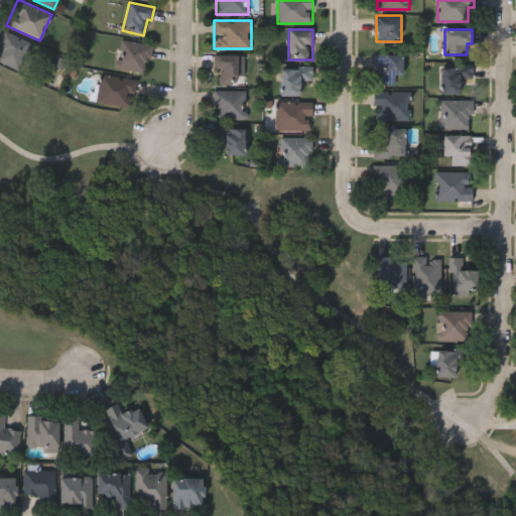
[(0,60),(0,40),(5,30),(32,43),(19,70),(0,60)]
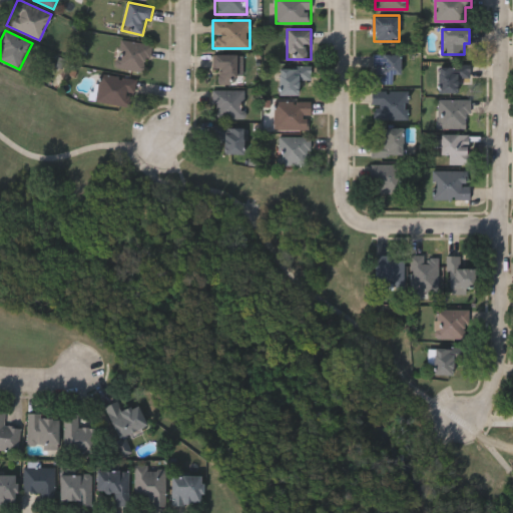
[(146,72),(116,67),(120,39),(151,44),(146,72)]
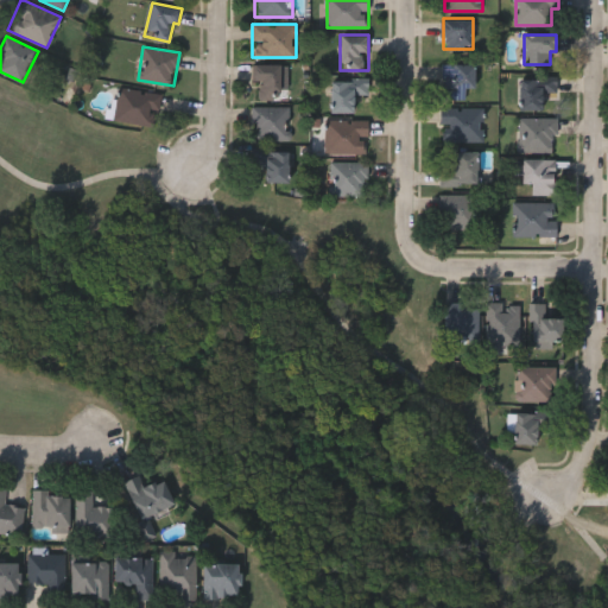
[(254,64),(280,64),(280,99),(254,99),(254,64)]
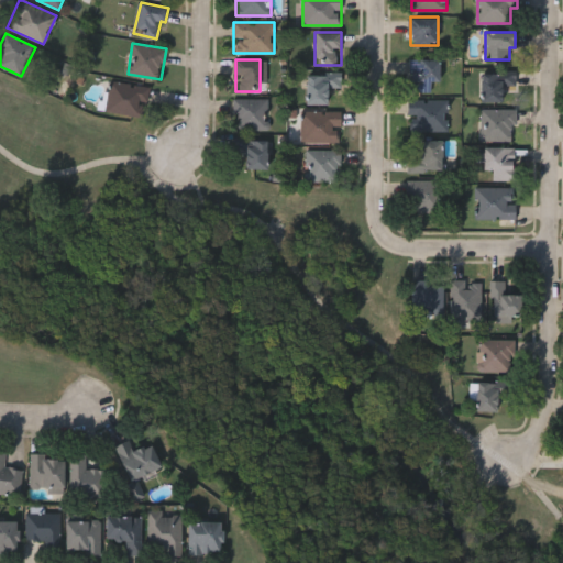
[(439,90),(409,90),(409,59),(439,59),(439,90)]
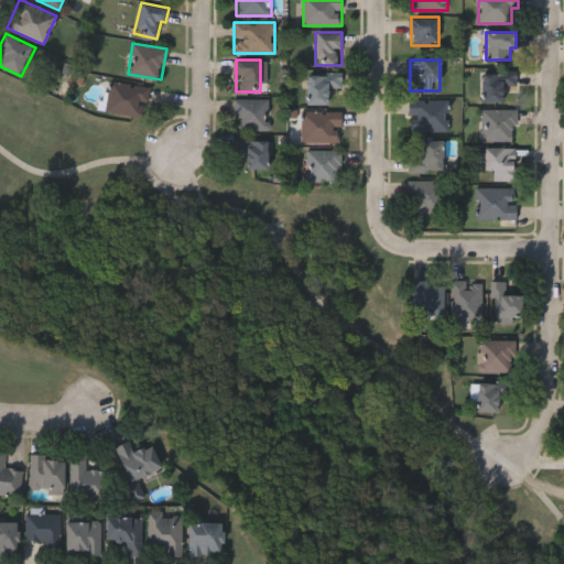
[(481,101),(481,72),(518,72),(518,85),(505,85),(505,101),(481,101)]
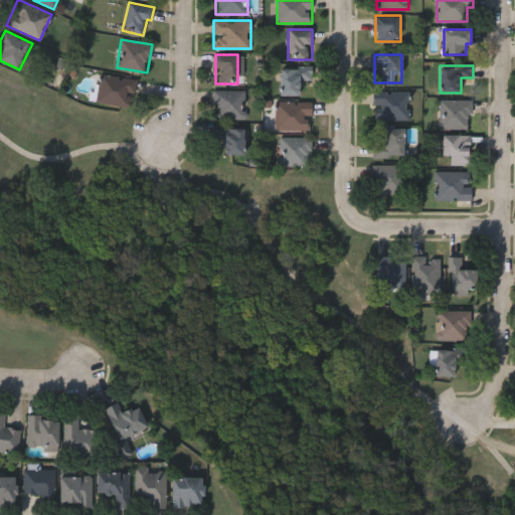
[(312,79),(301,79),(301,96),(280,96),(280,66),(312,66),(312,79)]
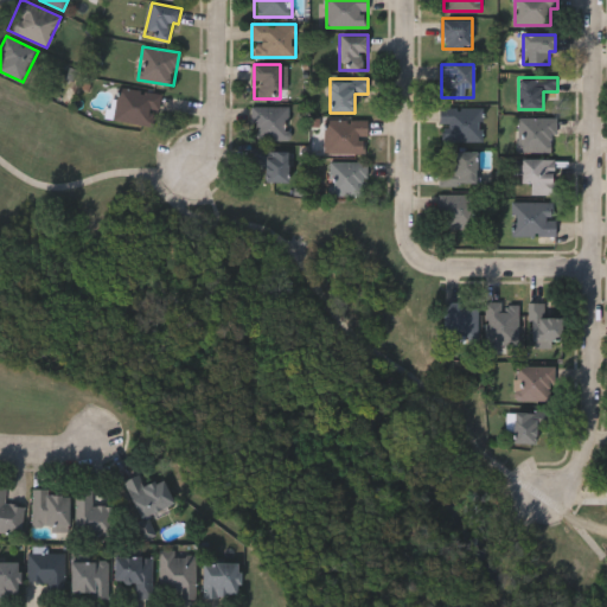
[(113,119),(119,85),(161,94),(155,127),(113,119)]
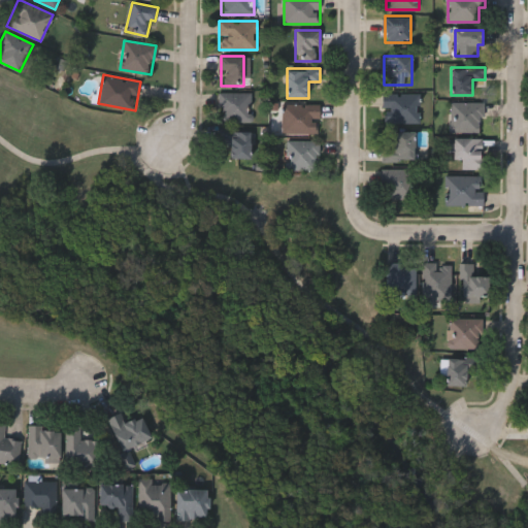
[(252,122),(219,122),(219,92),(252,92),(252,122)]
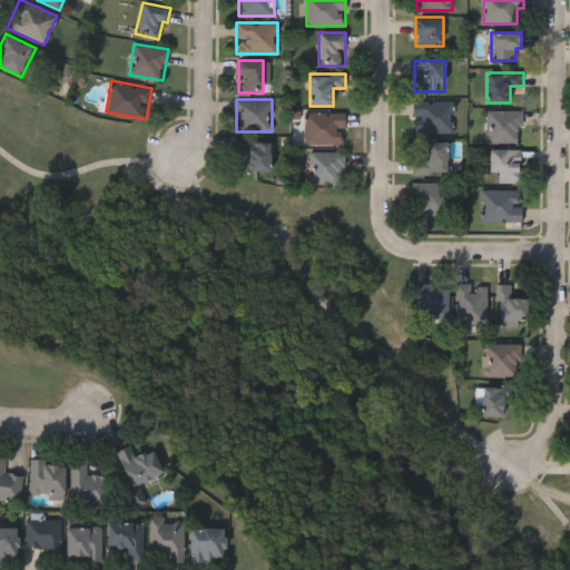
[(413,131),(413,99),(452,99),(452,131),(413,131)]
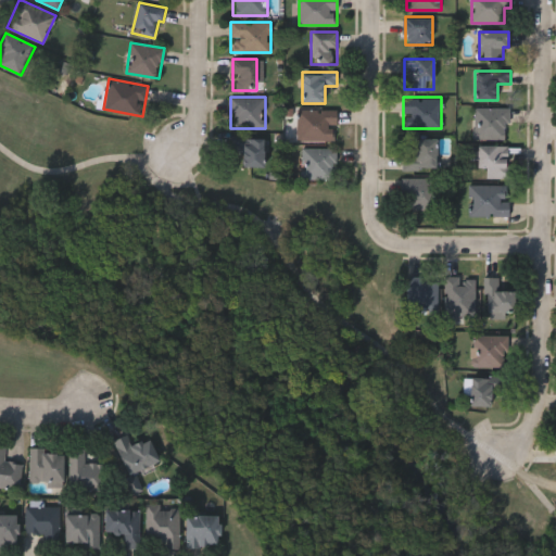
[(508,138),(475,138),(475,106),(508,106),(508,138)]
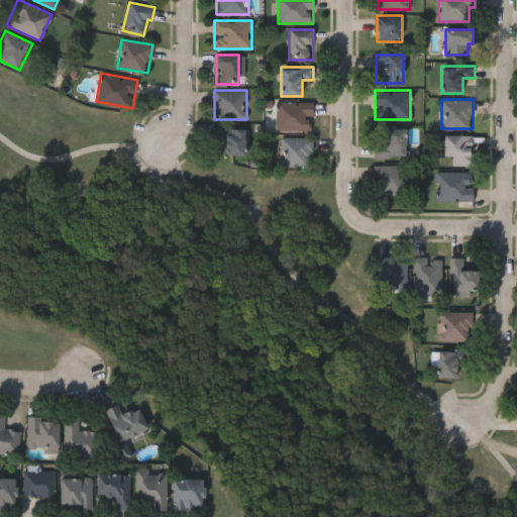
[(277,101),(313,101),(313,130),(277,130),(277,101)]
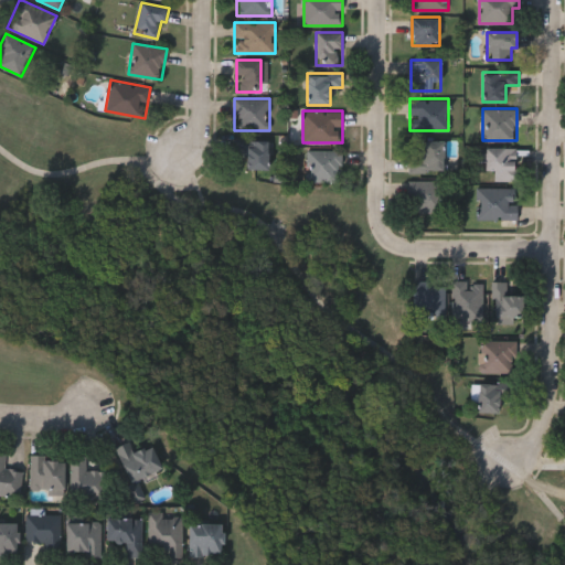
[(246,157),(233,157),(233,140),(267,140),(267,169),(246,169),(246,157)]
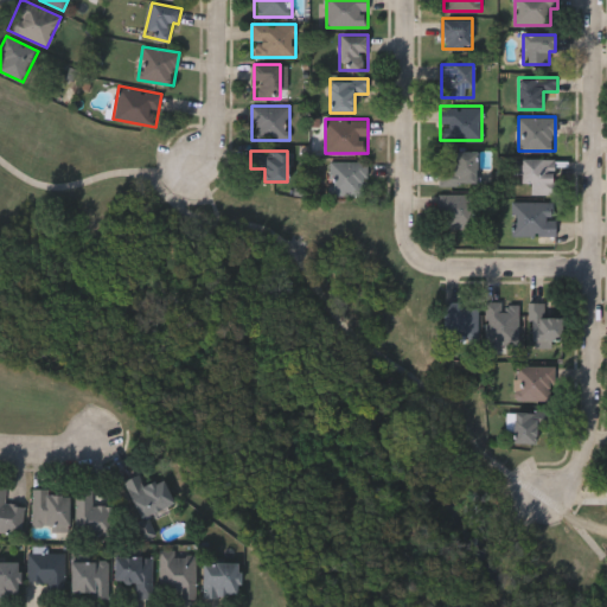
[(440,172),(453,172),(453,151),(475,151),(475,185),(440,185),(440,172)]
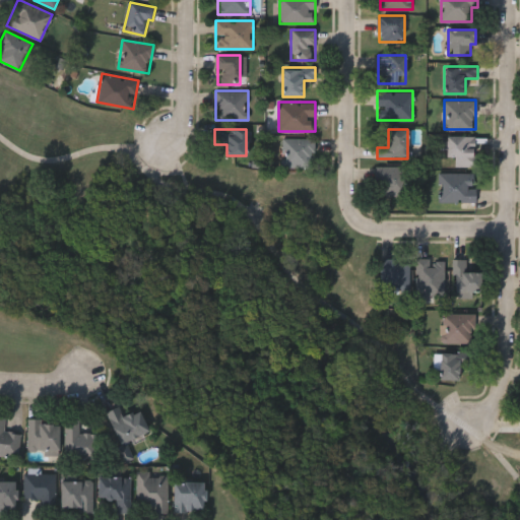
[(476,135),(476,166),(454,166),(454,156),(447,156),(447,135),(476,135)]
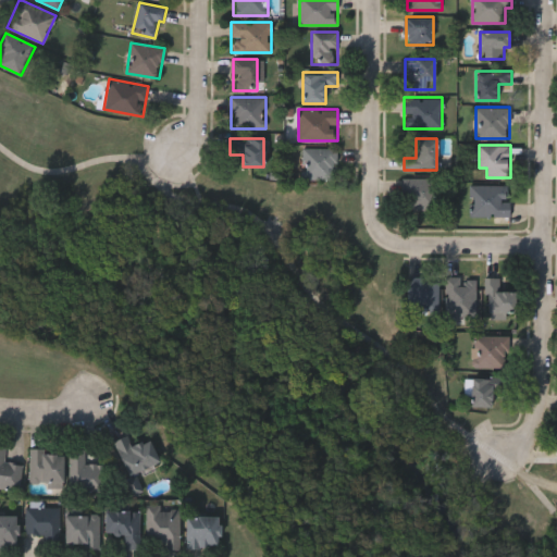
[(337,178),(301,178),(301,147),(337,147),(337,178)]
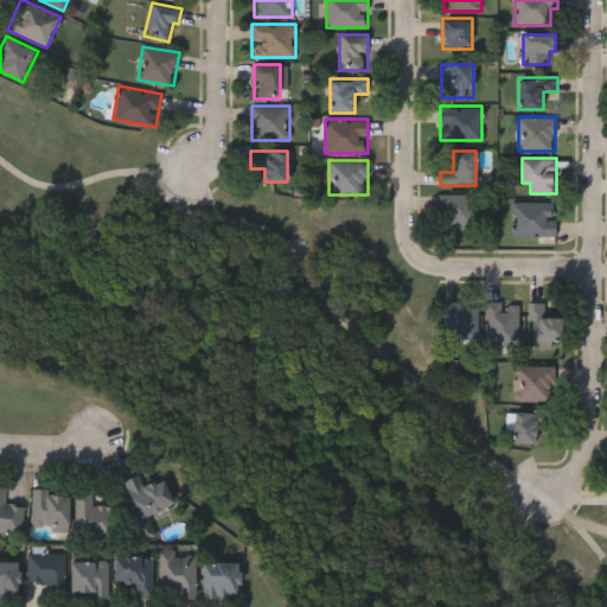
[(440,227),(440,195),(475,195),(475,227),(440,227)]
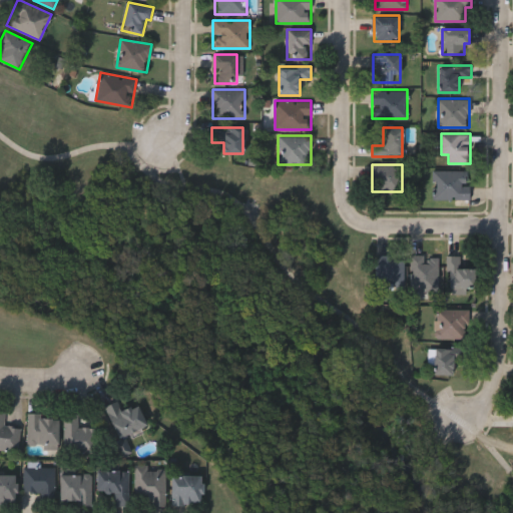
[(434,170),(469,170),(469,197),(434,197),(434,170)]
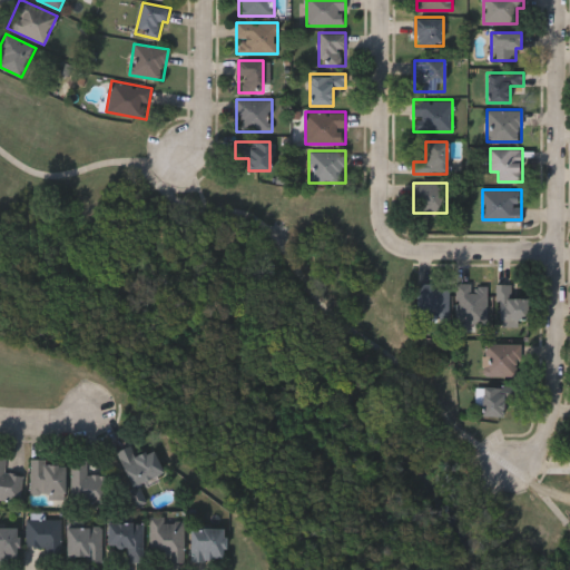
[(446,316),(419,316),(419,283),(446,283),(446,316)]
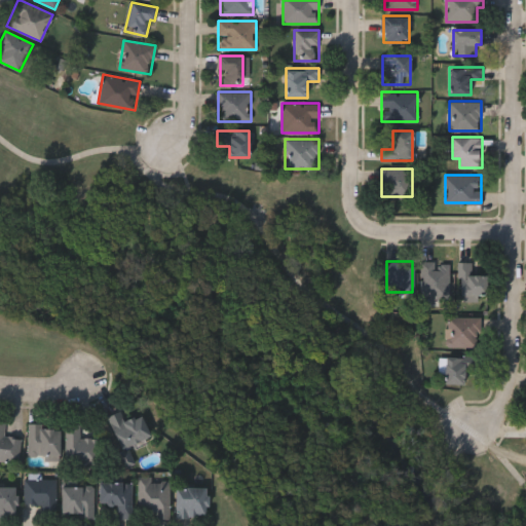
[(451,261),(451,298),(421,298),(421,261),(451,261)]
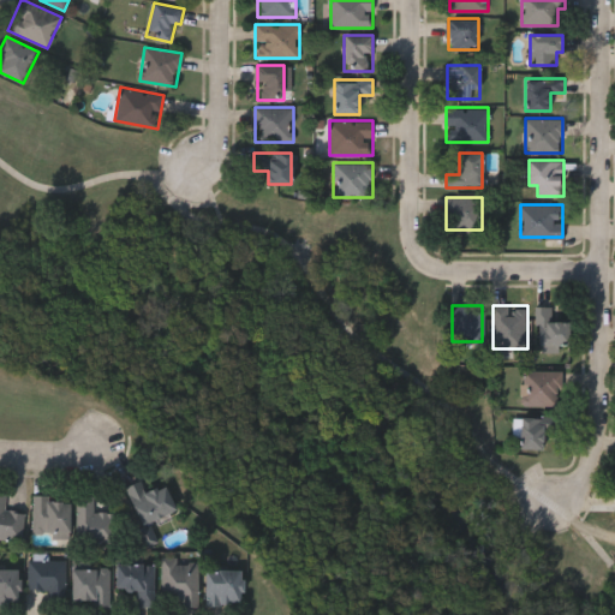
[(569,342),(557,344),(557,351),(537,352),(536,305),(551,305),(553,320),(568,318),(569,342)]
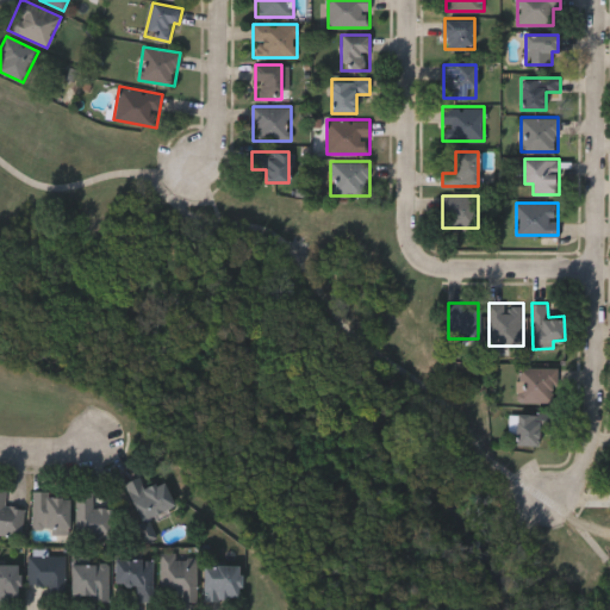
[(555,400),(518,400),(518,369),(555,369),(555,400)]
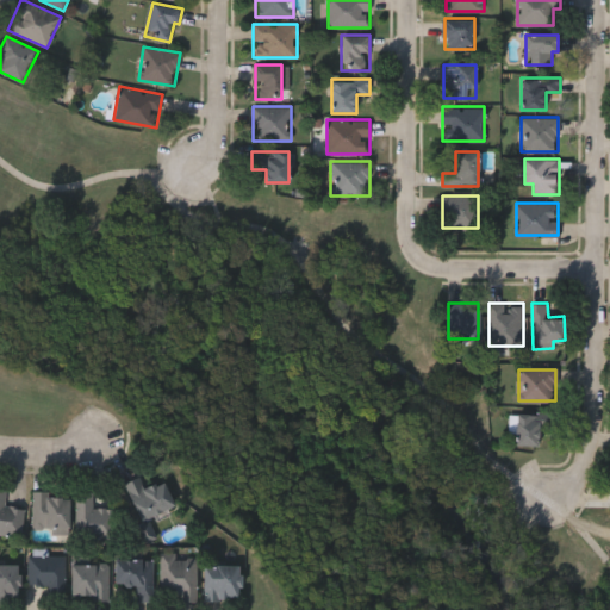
[(539,443),(515,443),(515,412),(554,412),(554,427),(539,427),(539,443)]
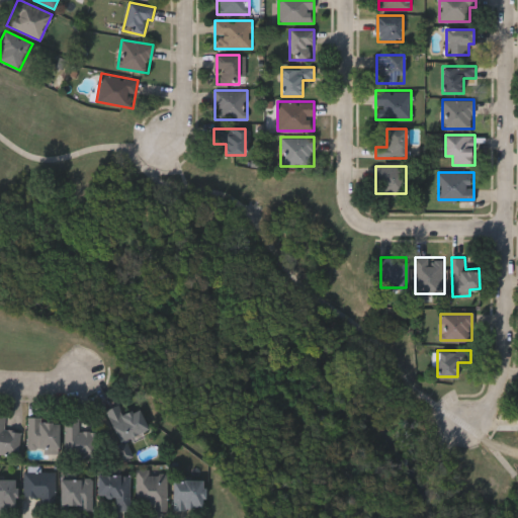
[(105,409),(118,403),(121,413),(138,406),(148,428),(118,440),(105,409)]
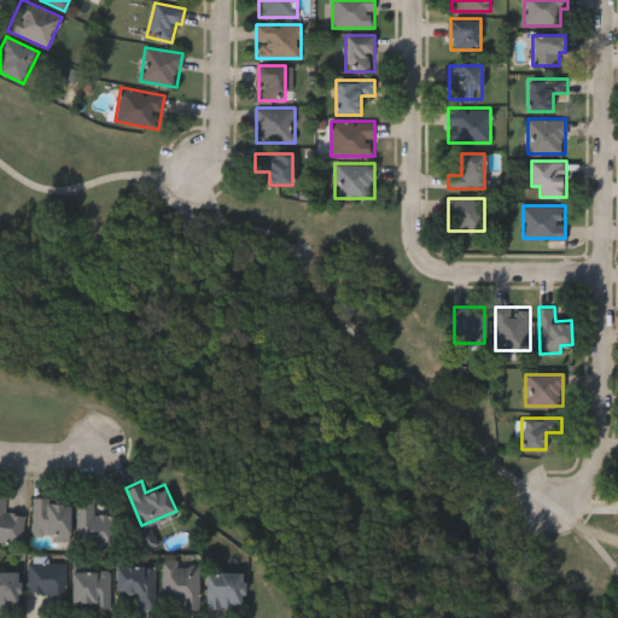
[(24,513),(23,541),(0,538),(0,491),(6,493),(5,512),(24,513)]
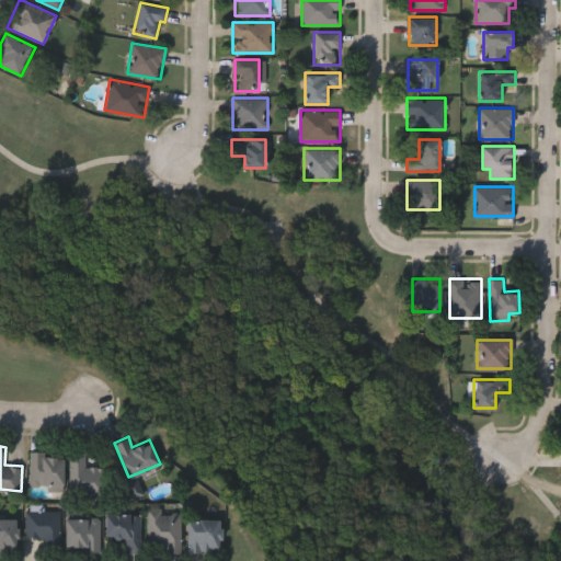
[(63,450),(64,488),(31,488),(30,451),(63,450)]
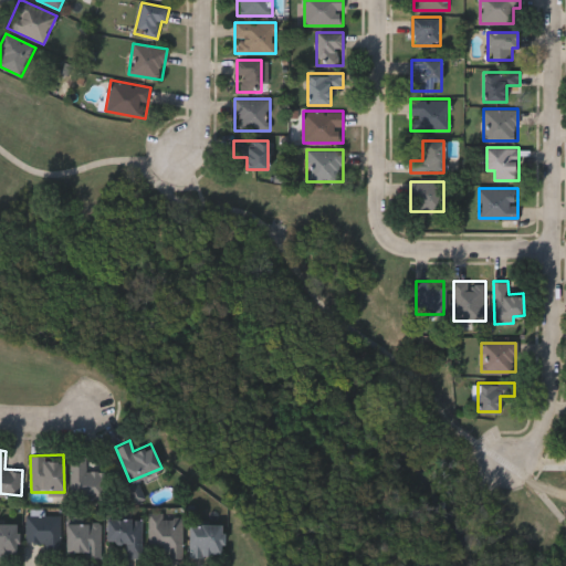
[(105,469),(106,496),(71,498),(71,454),(86,454),(86,469),(105,469)]
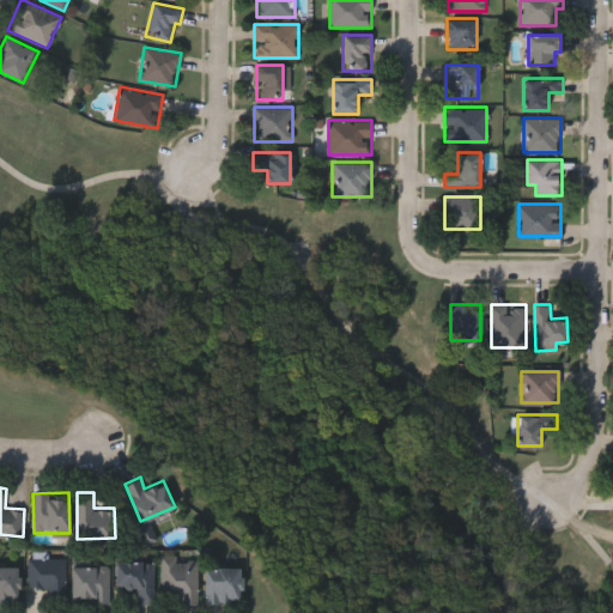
[(53,599),(53,587),(28,587),(28,556),(66,556),(66,599),(53,599)]
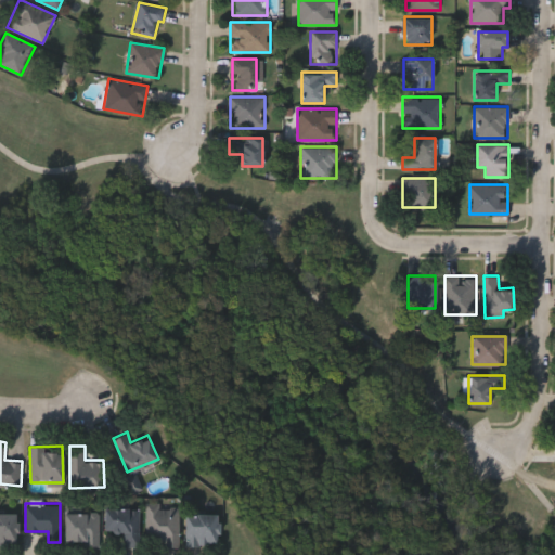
[(146,503),(179,503),(179,545),(165,545),(165,540),(146,540),(146,503)]
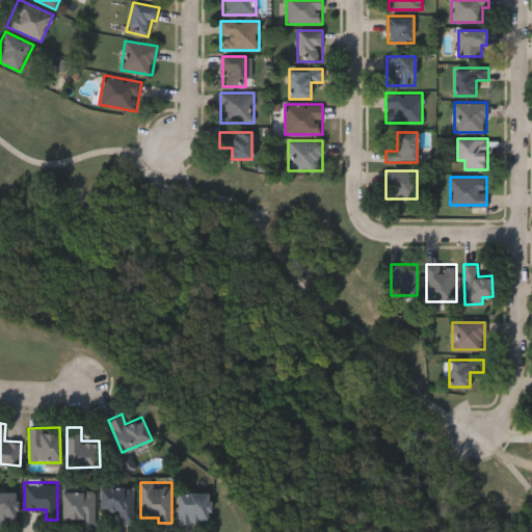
[(117,523),(117,509),(100,509),(100,485),(134,485),(134,523),(117,523)]
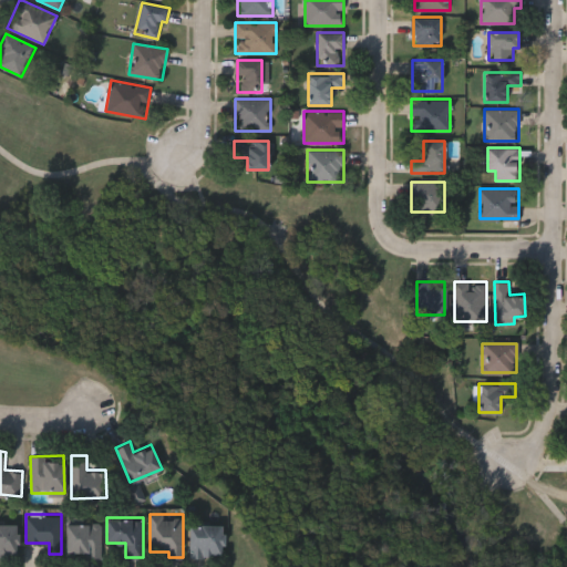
[(0,555),(0,523),(17,523),(17,555),(0,555)]
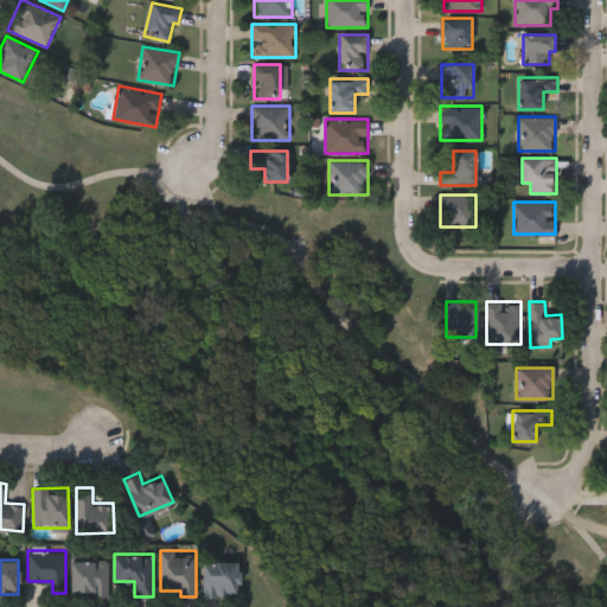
[(70,560),(108,560),(108,595),(91,595),(91,590),(70,590),(70,560)]
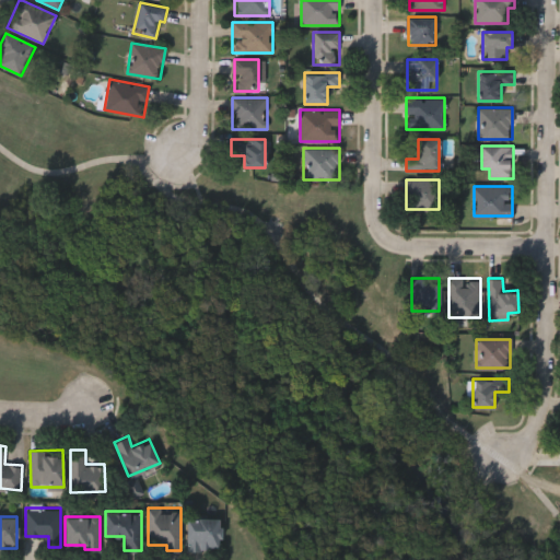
[(187,549),(187,516),(220,516),(220,549),(187,549)]
